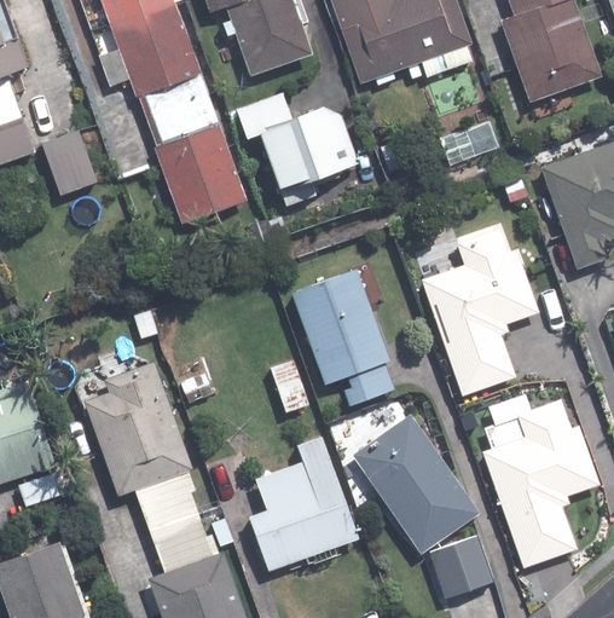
[(4,0),(0,0),(0,165),(33,154),(4,75),(29,67),(4,0)]
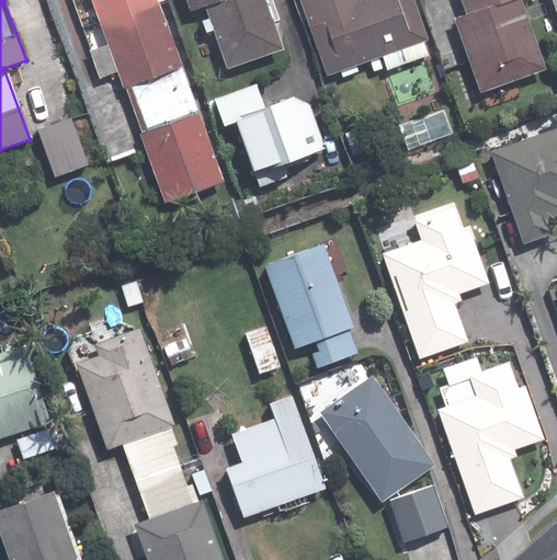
[(91,0),(98,15),(139,0),(91,0)]
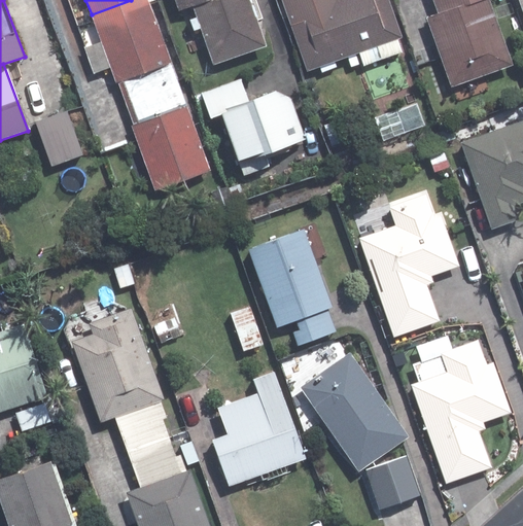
[(146,0),(131,0),(92,14),(117,83),(125,81),(131,101),(178,83),(146,0)]
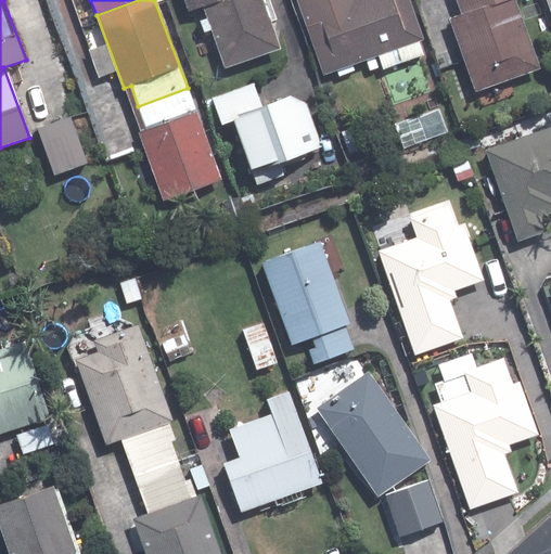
[(202,3),(210,0),(186,0),(190,11),(202,5),(202,3)]
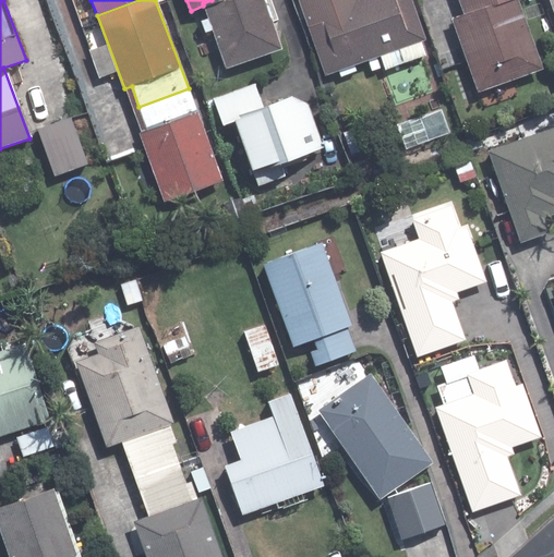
[(212,0),(203,3),(203,5),(226,69),(281,49),(263,0),(212,0)]
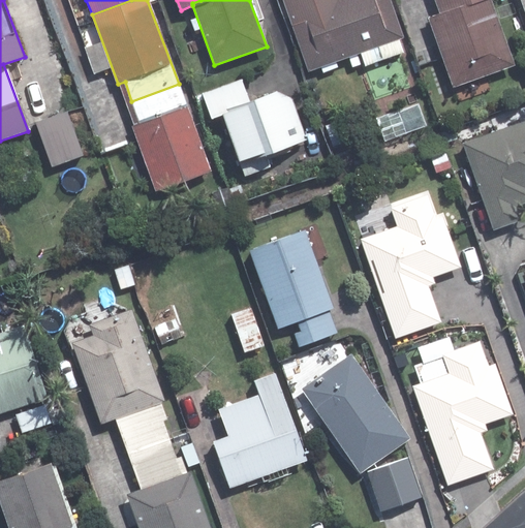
[(282,0),(308,72),(362,53),(366,66),(403,53),(399,40),(403,37),(389,0),(282,0)]
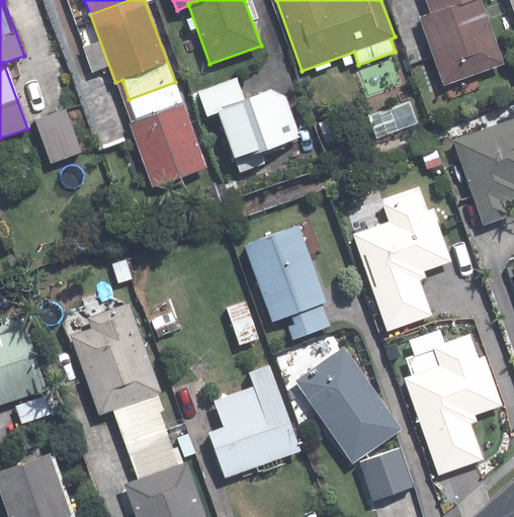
[(480,0),(426,0),(431,14),(420,18),(443,85),(503,64),(480,0)]
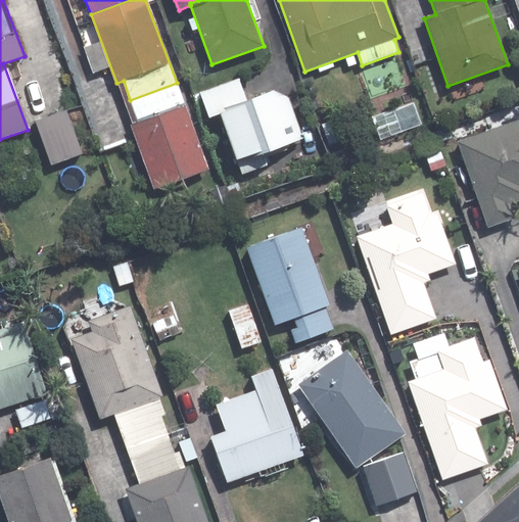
[(216,115),(232,158),(235,157),(242,175),(266,164),(263,154),(303,138),(289,97),(271,89),(244,99),(237,79),(198,93),(207,119),(216,115)]
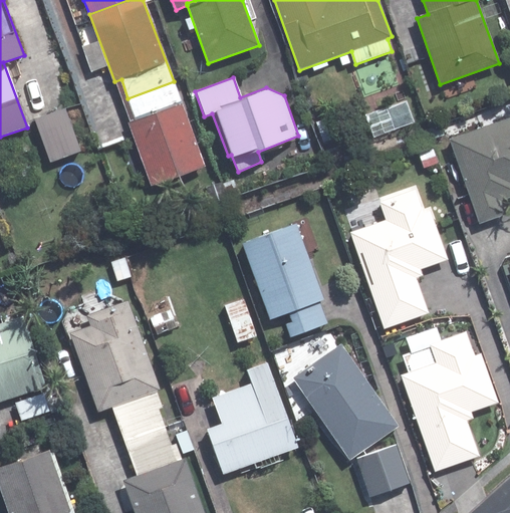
[(128,98),(137,121),(129,124),(152,187),(205,167),(174,81),(128,98)]
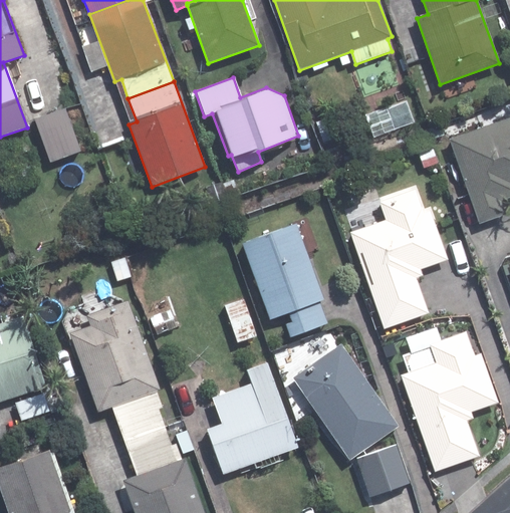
[(387,107),(366,115),(374,138),(396,130),(387,107)]
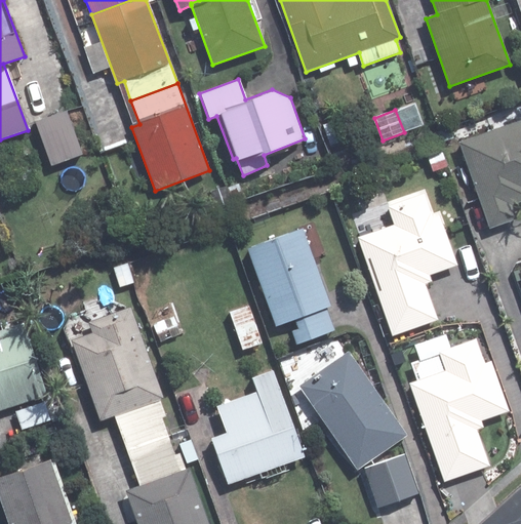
[(66,111),(36,123),(53,165),(83,153),(66,111)]
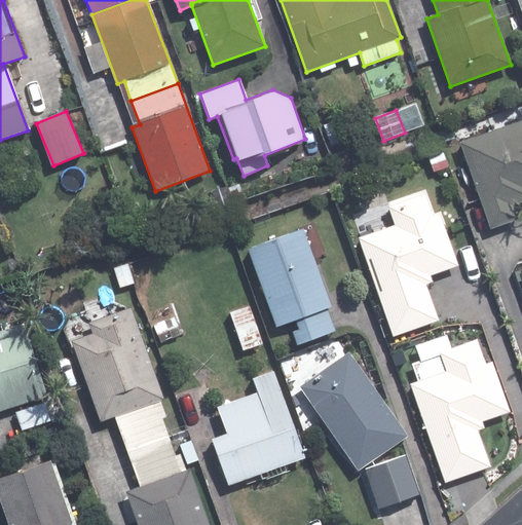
[(521,121),(460,144),(491,228),(516,219),(512,205),(521,201),(521,121)]
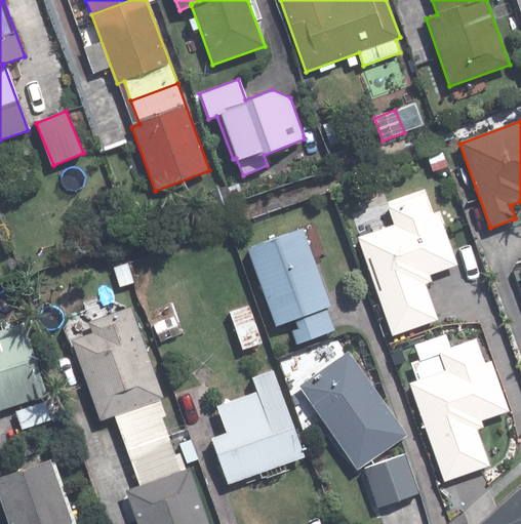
[(325,128),(331,147),(346,142),(338,123),(325,128)]
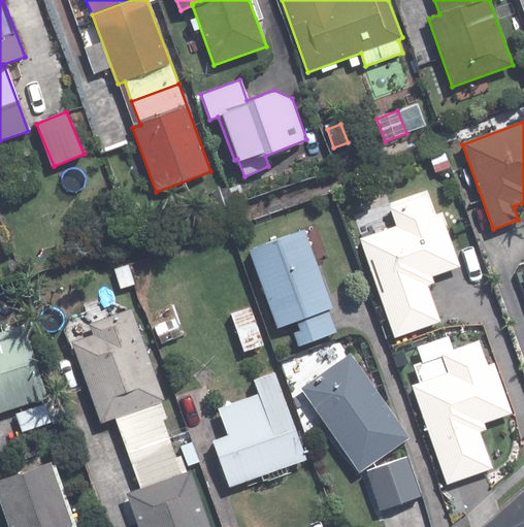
[(455,129),(441,133),(444,143),(458,139),(455,129)]
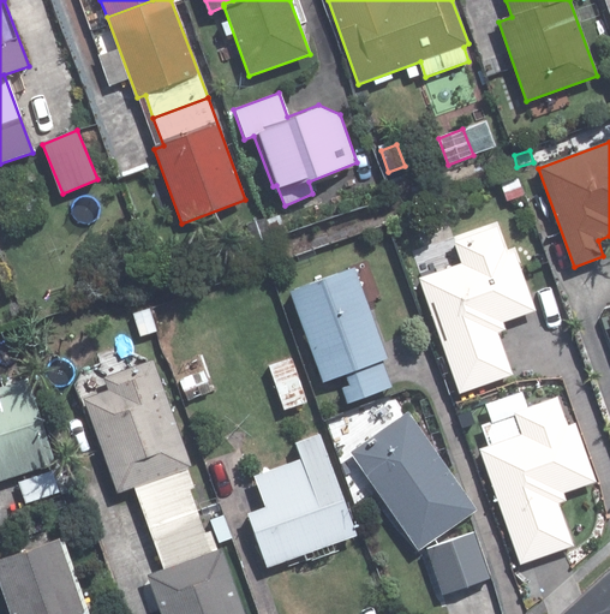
[(497,333),(504,329),(502,322),(536,311),(515,251),(507,255),(496,226),(454,242),(461,263),(418,279),(460,394),(513,375),(497,333)]
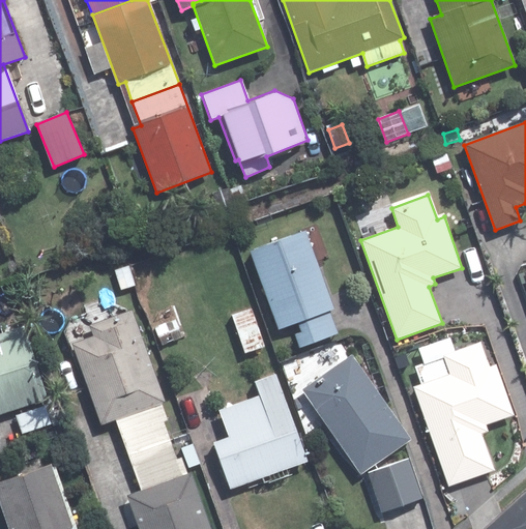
[(305,230),(249,251),(278,329),(291,324),(299,348),(339,333),(329,310),(334,309),(305,230)]
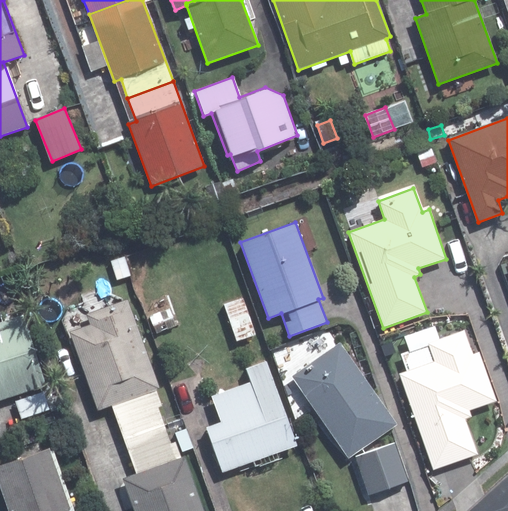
[(125,257),(112,262),(118,281),(131,277),(125,257)]
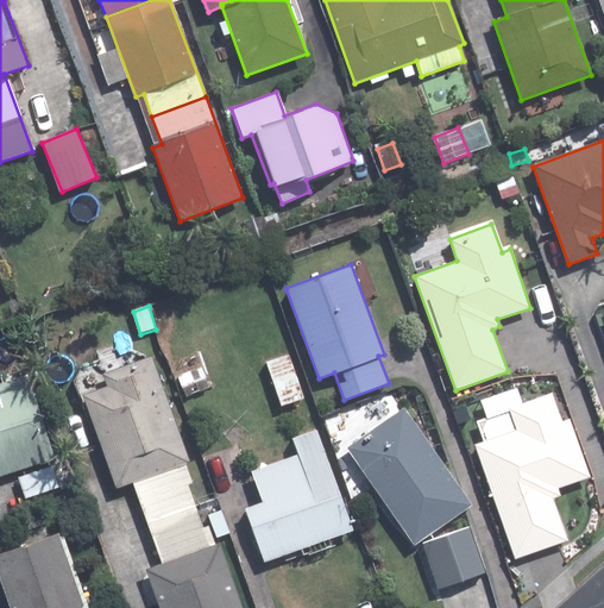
[(289,356),(266,363),(281,407),(303,400),(289,356)]
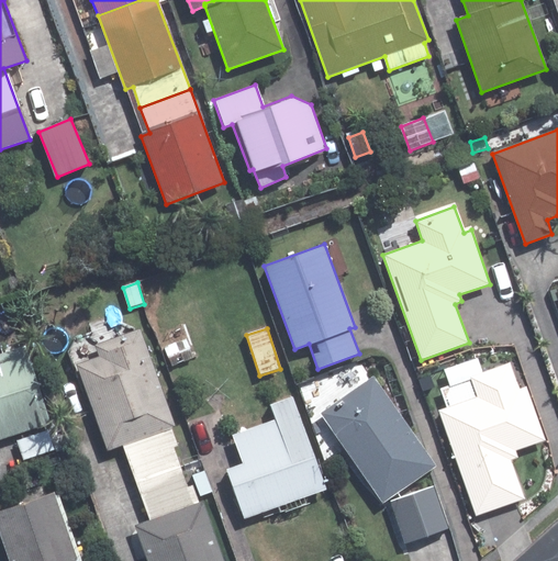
[(171,428),(174,427),(140,329),(95,345),(98,356),(78,363),(109,450),(123,445),(136,482),(179,467),(173,447),(177,446),(171,428)]
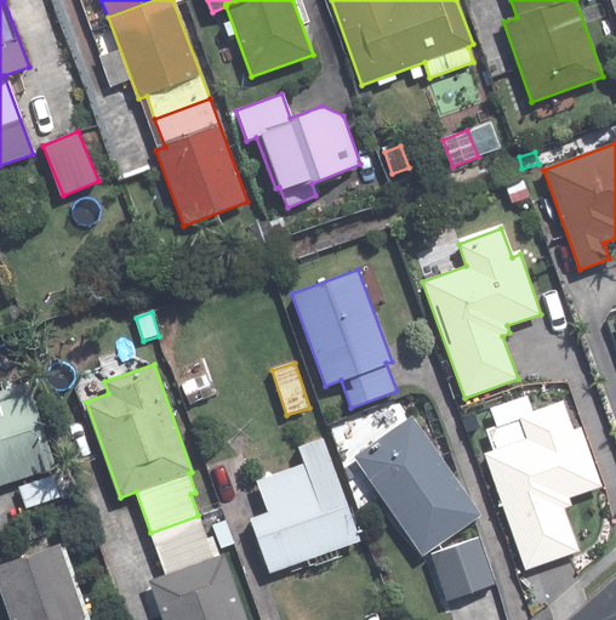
[(209,374),(184,384),(192,404),(216,396),(209,374)]
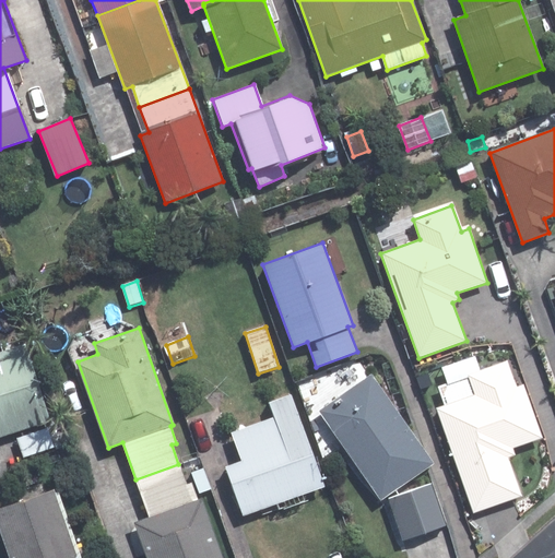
[(24,345),(0,353),(0,436),(49,420),(24,345)]
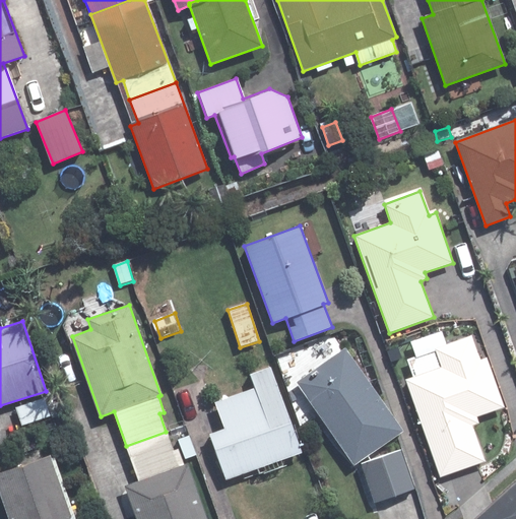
[(405,381),(440,477),(485,461),(471,426),(478,424),(476,417),(505,408),(488,358),(479,360),(471,336),(434,348),(441,369),(405,381)]
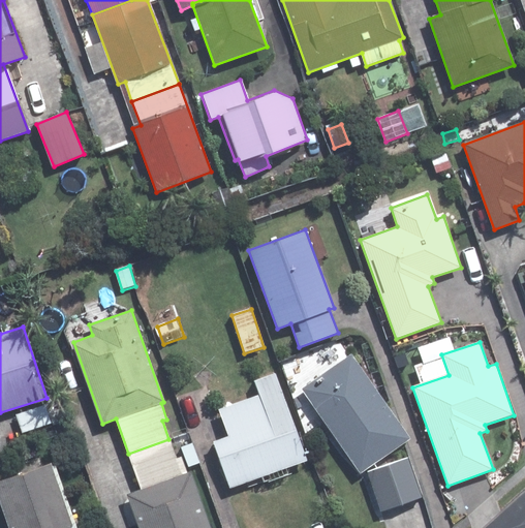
[(302,389),(360,473),(407,440),(350,356),(302,389)]
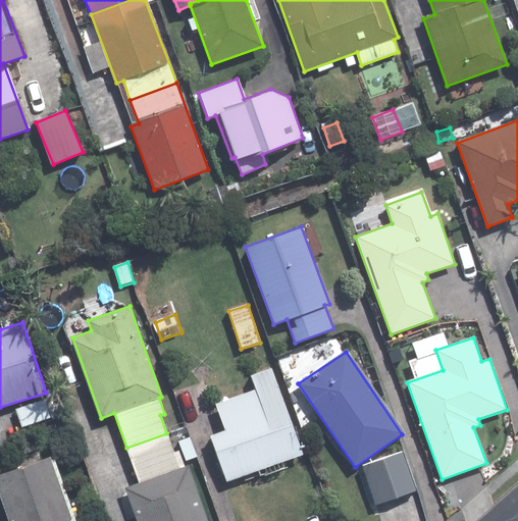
[(286,354),(275,359),(287,382),(297,378),(286,354)]
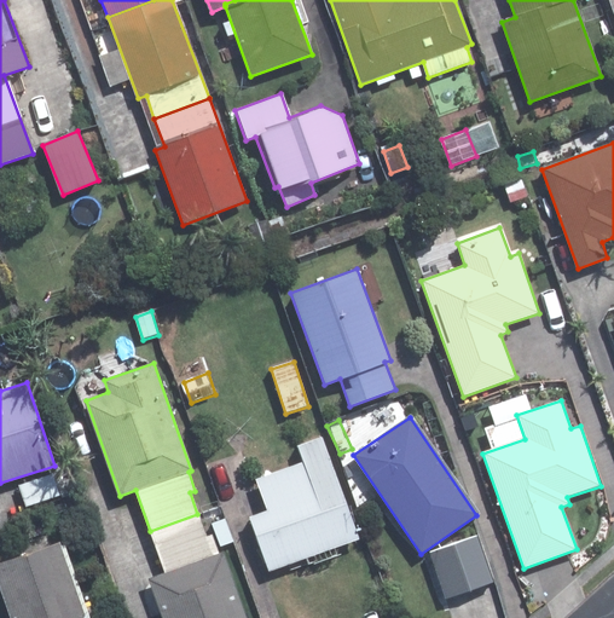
[(258,480),(268,512),(253,518),(272,572),(360,539),(323,438),(299,448),(303,463),(258,480)]
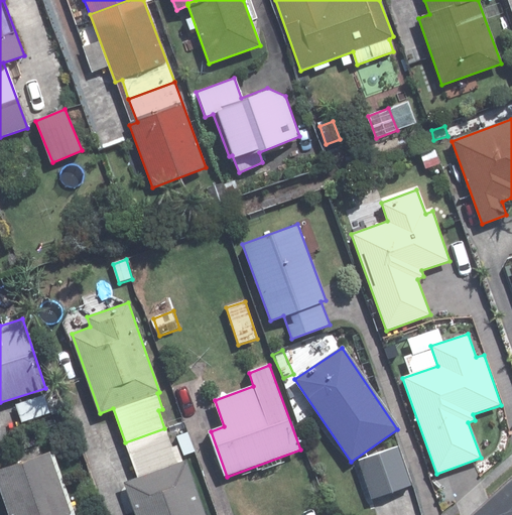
[(125,442),(137,478),(123,483),(135,514),(205,514),(185,461),(182,463),(175,445),(171,447),(164,428),(125,442)]
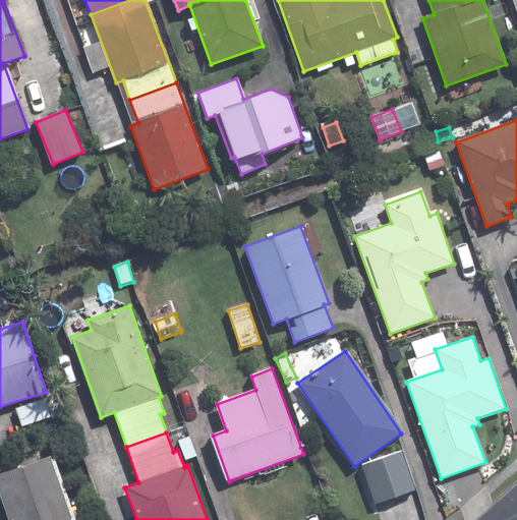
[(403,452),(363,466),(377,504),(416,490),(403,452)]
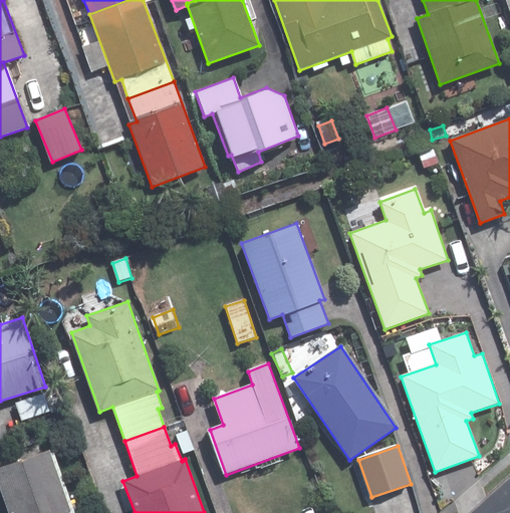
[(76,512),(52,448),(0,466),(17,512),(76,512)]
